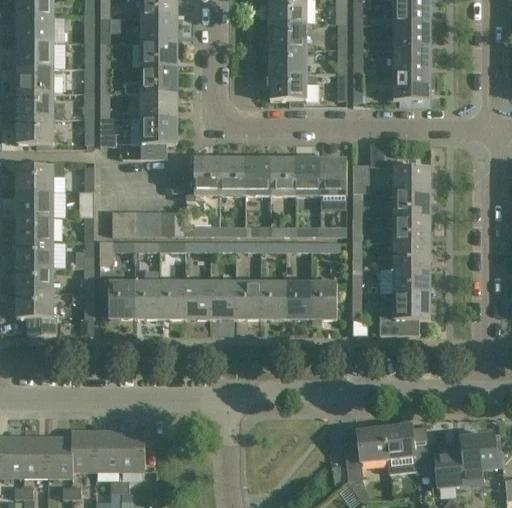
[(17,0),(17,17),(54,17),(54,0),(17,0)]
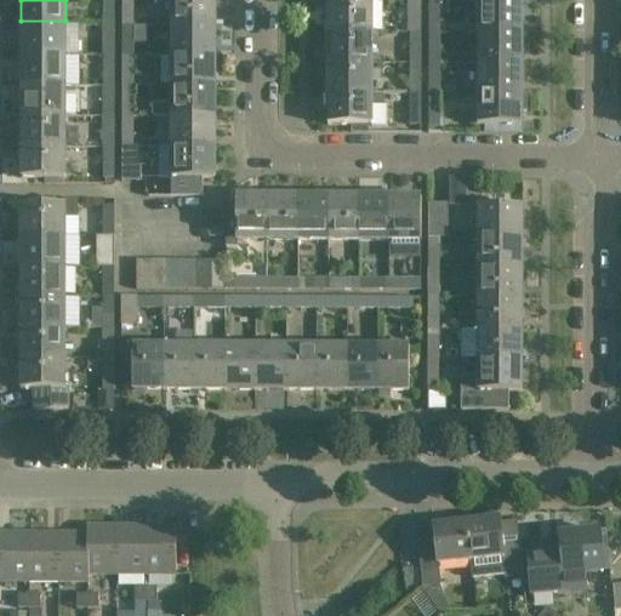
[(102,0),(102,21),(114,21),(113,0),(102,0)]
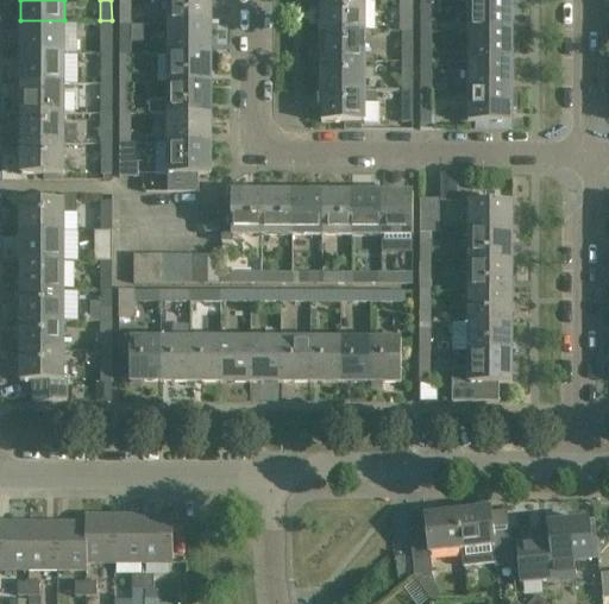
[(131,20),(130,0),(119,0),(119,20),(131,20)]
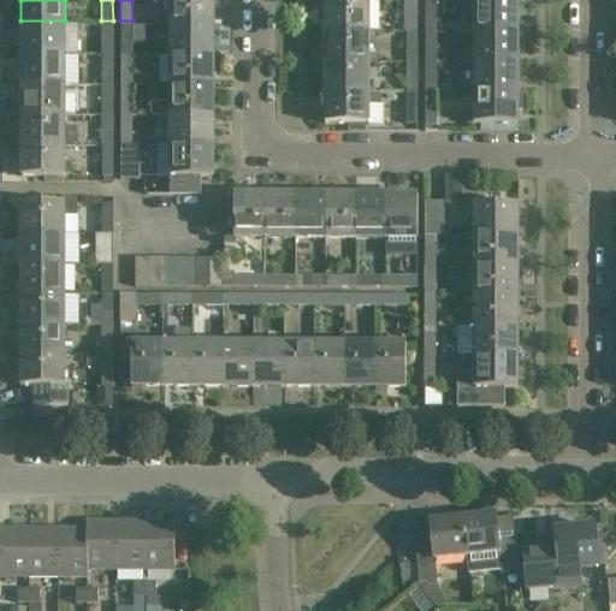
[(214,21),(213,0),(170,0),(171,21),(214,21)]
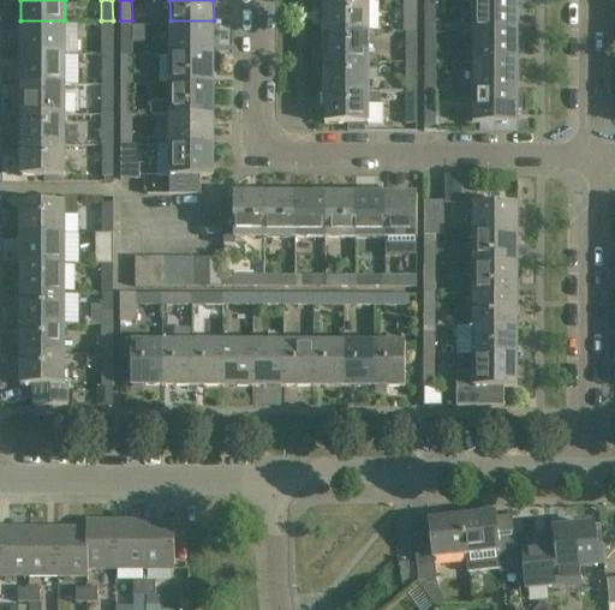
[(323,0),(323,28),(366,28),(366,0),(323,0)]
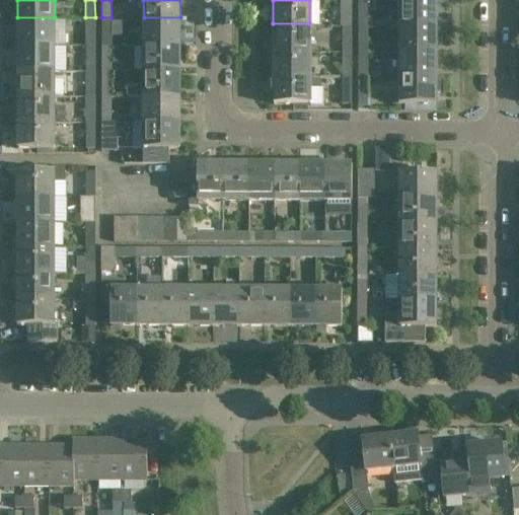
[(342,23),(352,23),(352,0),(342,0),(342,23)]
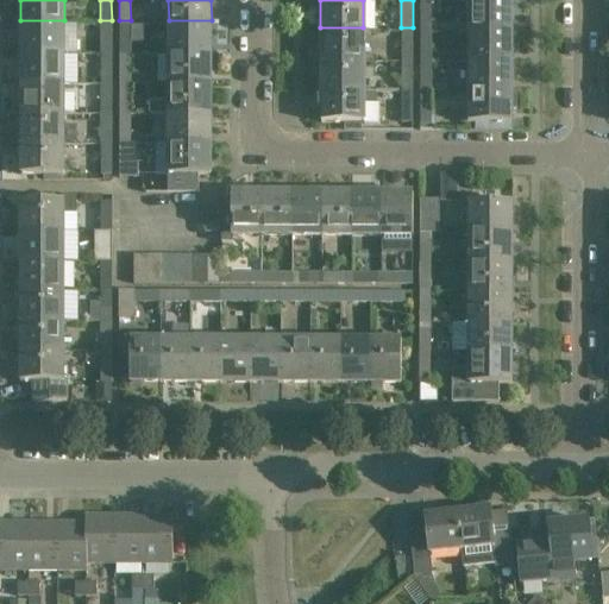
[(420,0),(420,27),(431,27),(431,0),(420,0)]
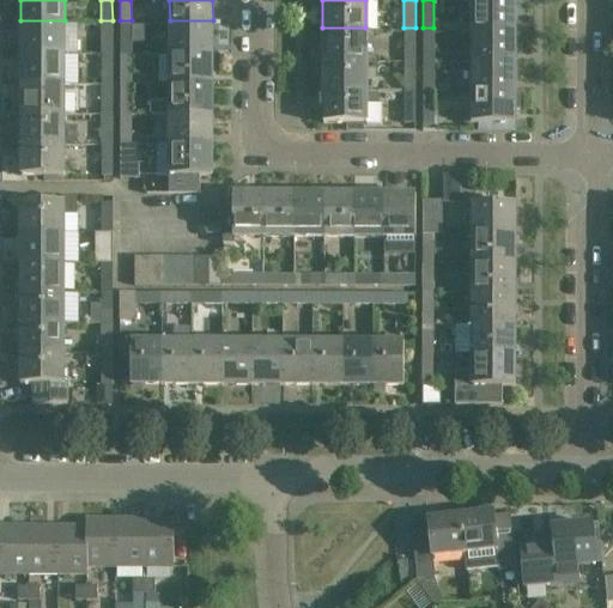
[(471,28),(515,29),(515,0),(471,0),(471,28)]
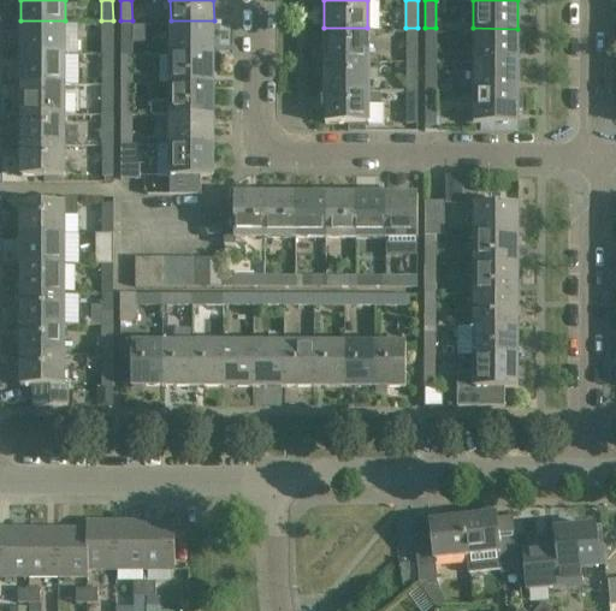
[(21,51),(65,51),(65,21),(21,21),(21,51)]
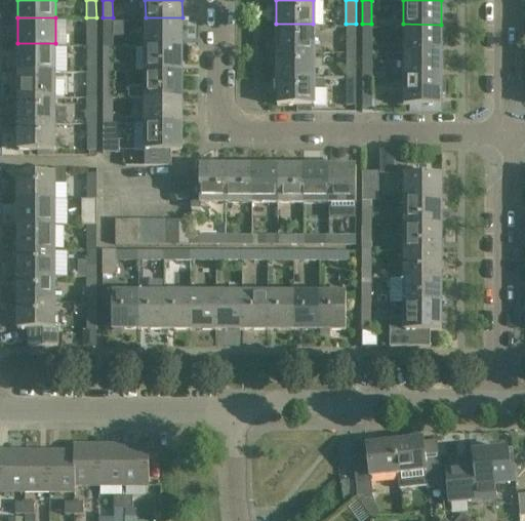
[(96,43),(96,17),(86,17),(86,43),(96,43)]
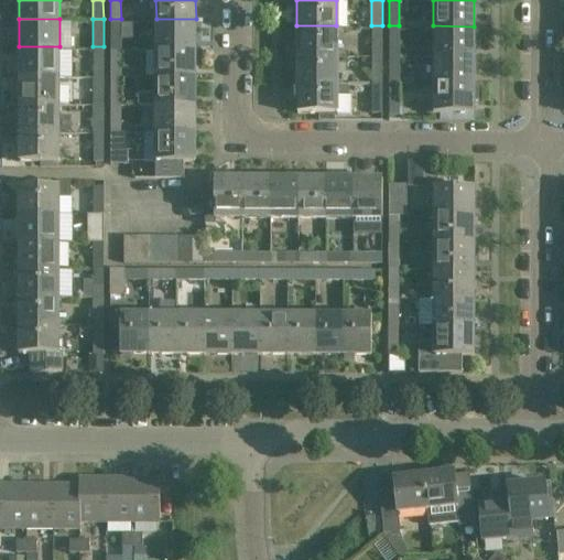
[(110,46),(121,46),(121,19),(110,19),(110,46)]
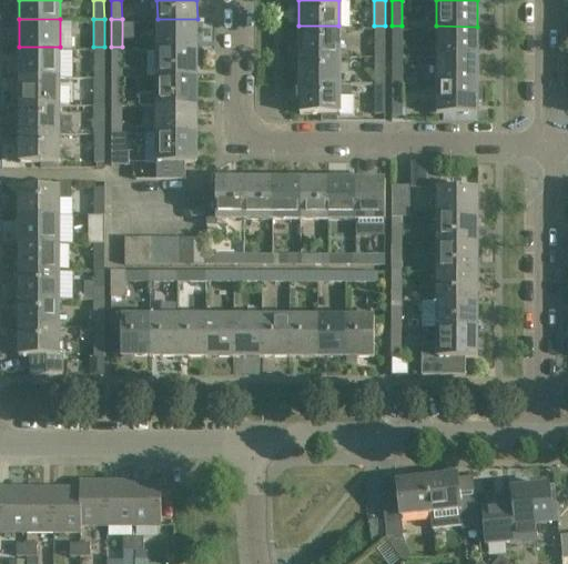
[(158,47),(198,48),(198,19),(158,19),(158,47)]
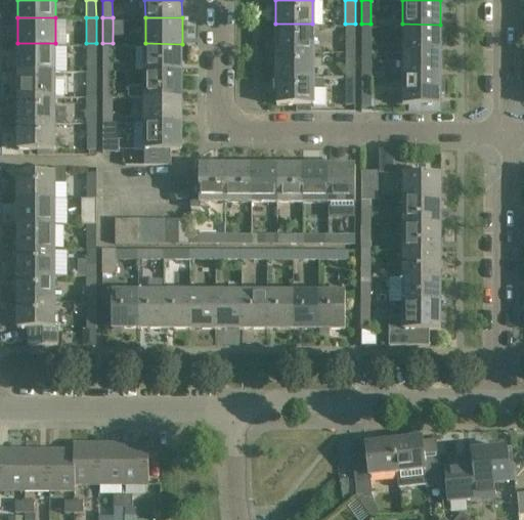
[(312,24),(275,24),(275,49),(312,49),(312,24)]
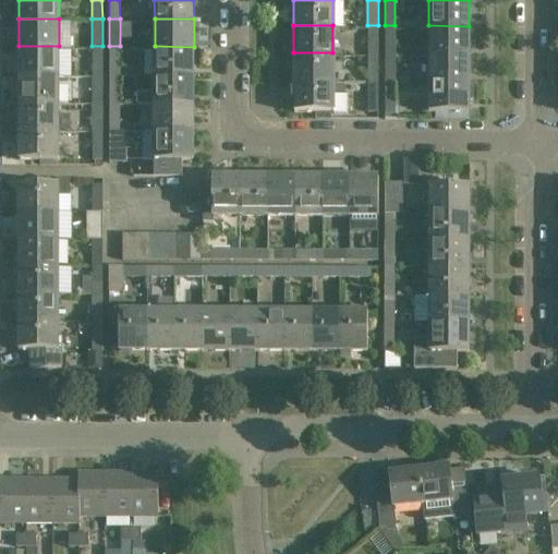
[(367,52),(378,52),(378,25),(367,25),(367,52)]
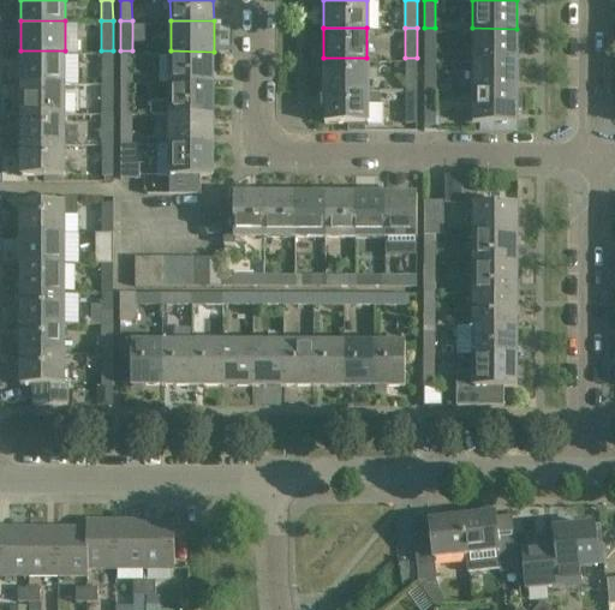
[(435,28),(424,28),(424,58),(435,58),(435,28)]
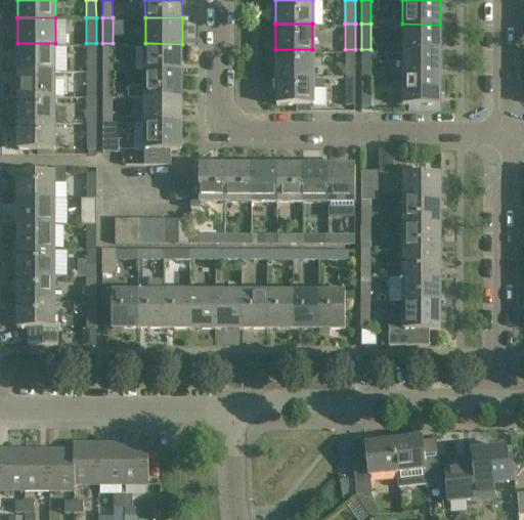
[(402,49),(440,49),(440,25),(402,24),(402,49)]
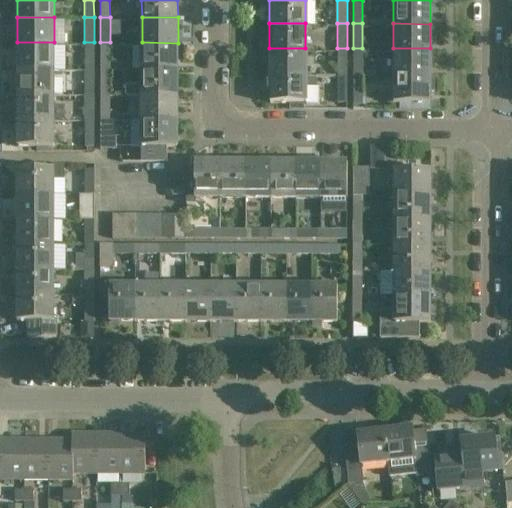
[(17,67),(54,67),(54,42),(17,42),(17,67)]
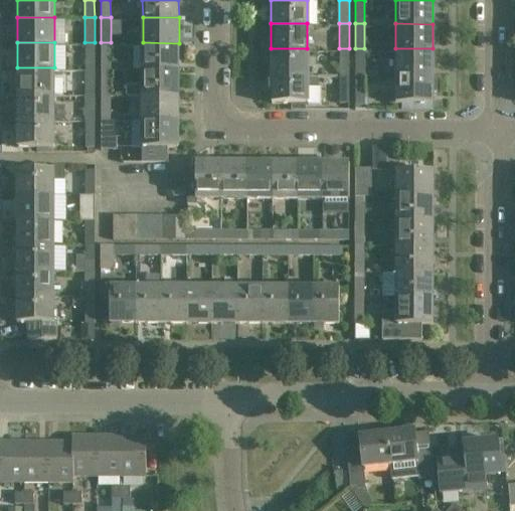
[(84,67),(95,67),(95,42),(84,42),(84,67)]
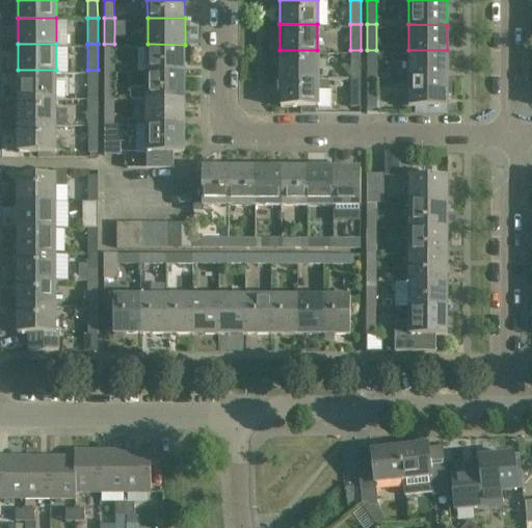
[(104,70),(114,70),(114,44),(104,44),(104,70)]
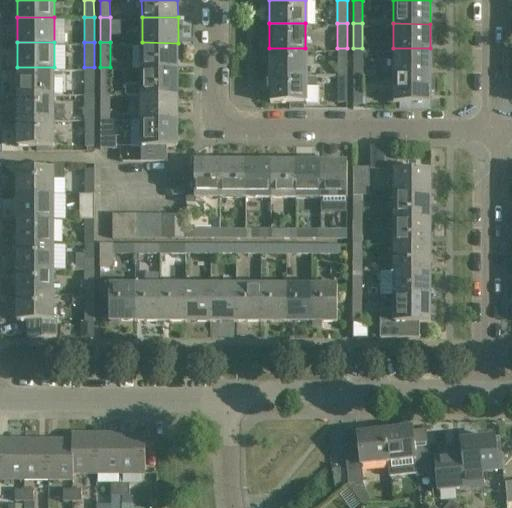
[(142,67),(178,67),(178,43),(142,42),(142,67)]
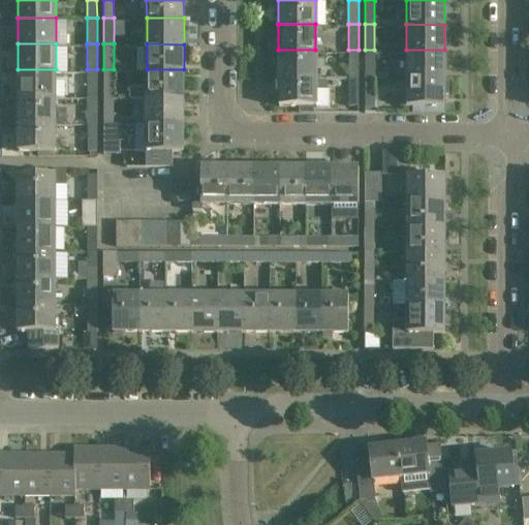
[(315,50),(278,50),(278,75),(315,75),(315,50)]
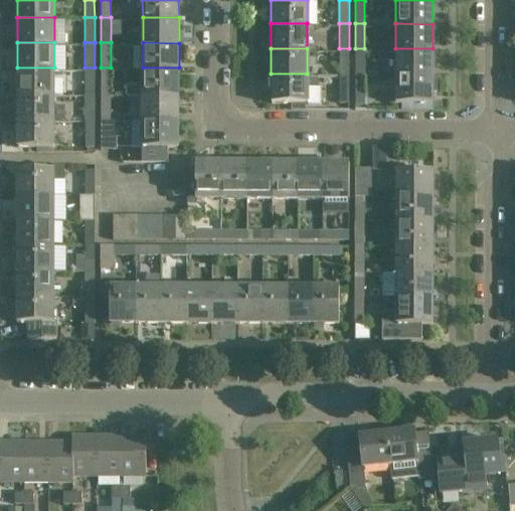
[(339,73),(349,73),(349,48),(339,48),(339,73)]
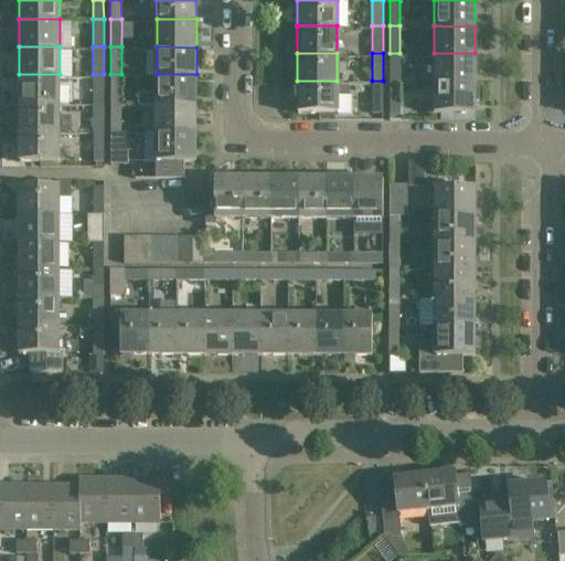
[(400,53),(390,53),(390,81),(400,81),(400,53)]
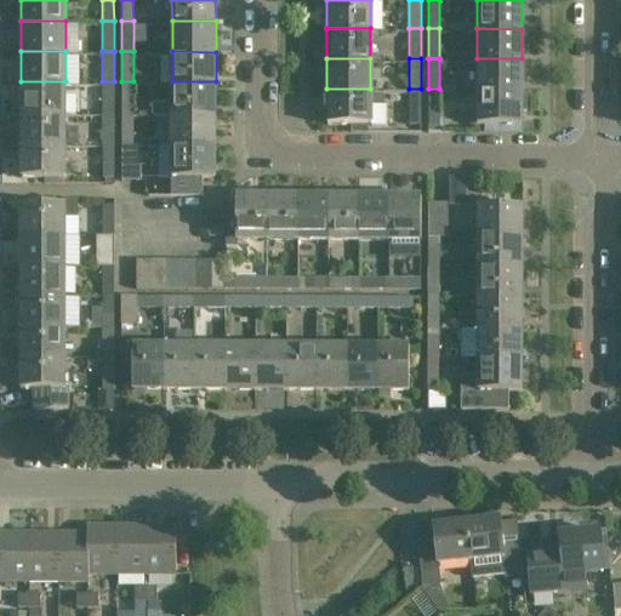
[(477,89),(522,89),(522,58),(477,58),(477,89)]
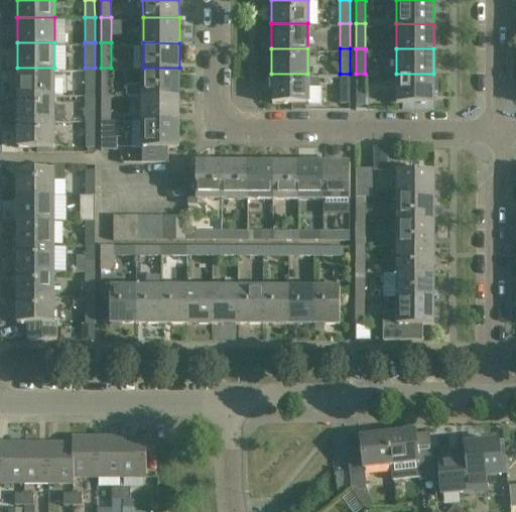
[(17,68),(17,93),(54,93),(54,92),(62,92),(62,78),(54,78),(54,68),(17,68)]
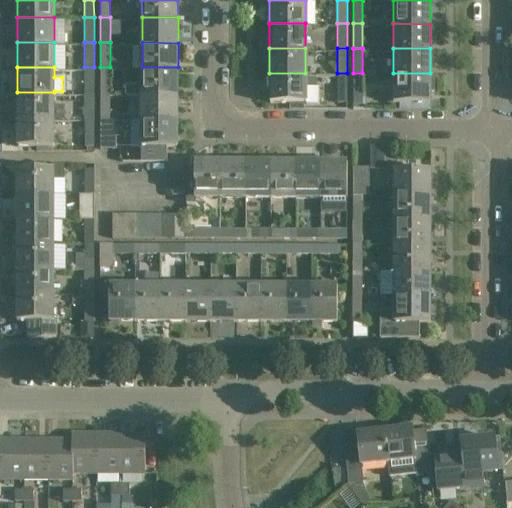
[(84,92),(94,92),(94,67),(84,67),(84,92)]
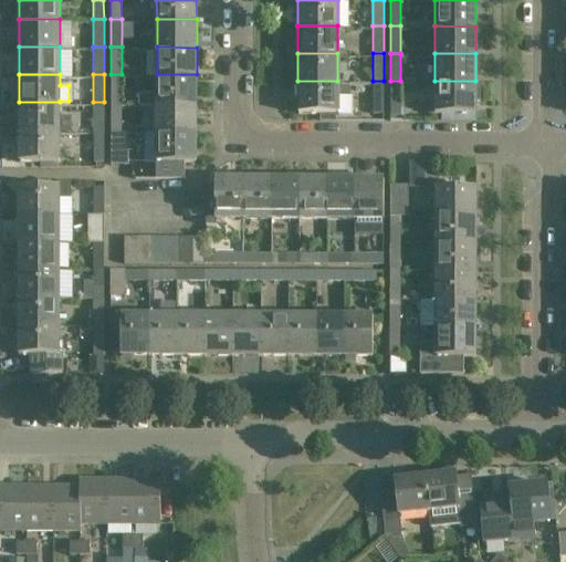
[(111,102),(121,102),(122,74),(111,74),(111,102)]
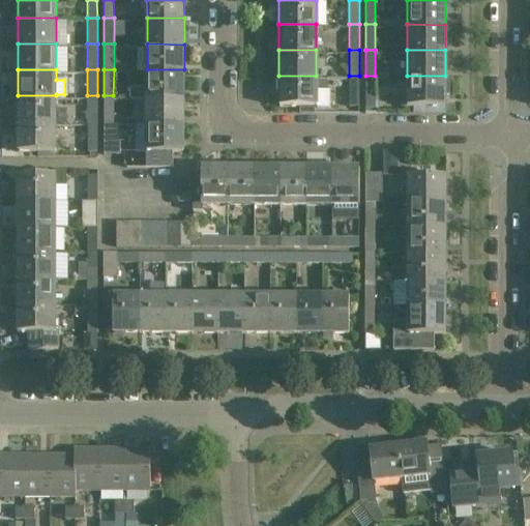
[(184,95),(184,69),(147,69),(147,86),(129,85),(129,96),(147,96),(147,95),(184,95)]
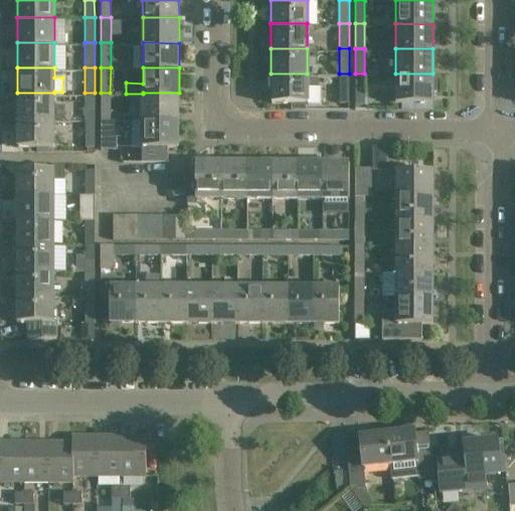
[(271,73),(271,100),(307,100),(307,86),(319,86),(319,74),(307,74),(307,73),(271,73)]
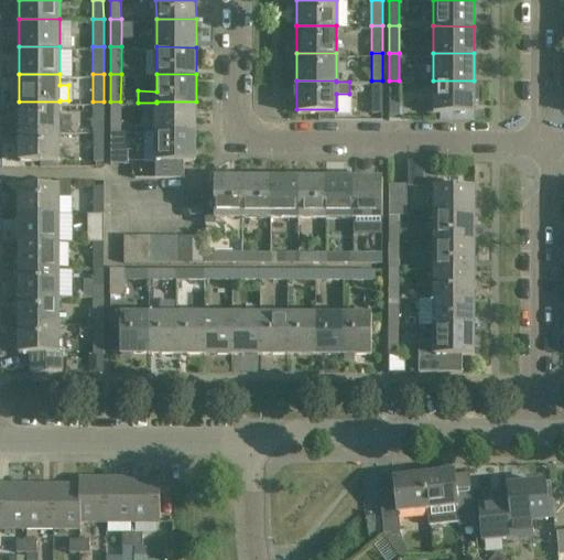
[(382,81),(371,81),(371,110),(381,110),(382,81)]
